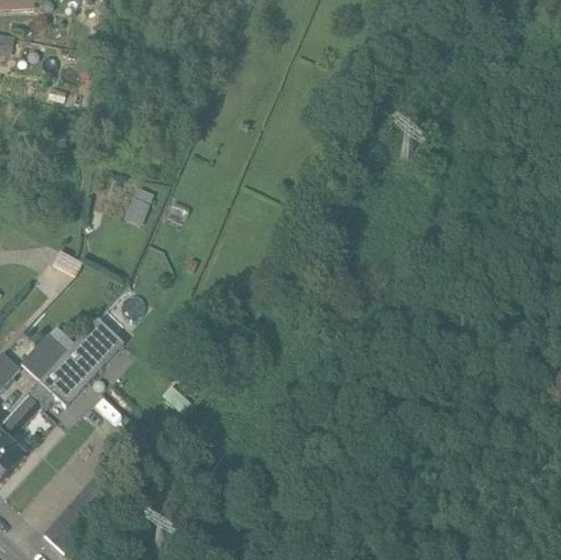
[(139,184),(127,215),(143,221),(155,190),(139,184)]
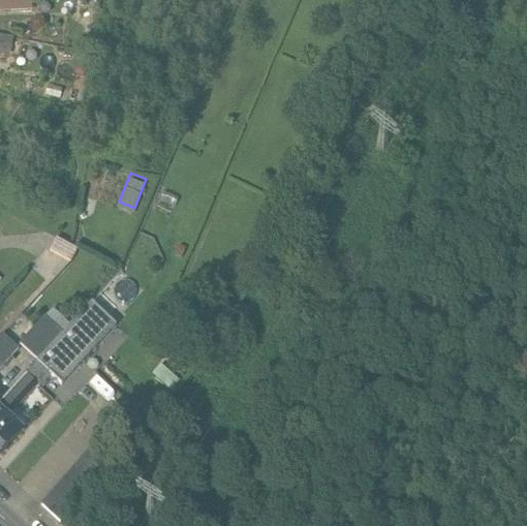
[(79,244),(58,233),(52,245),(72,256),(79,244)]
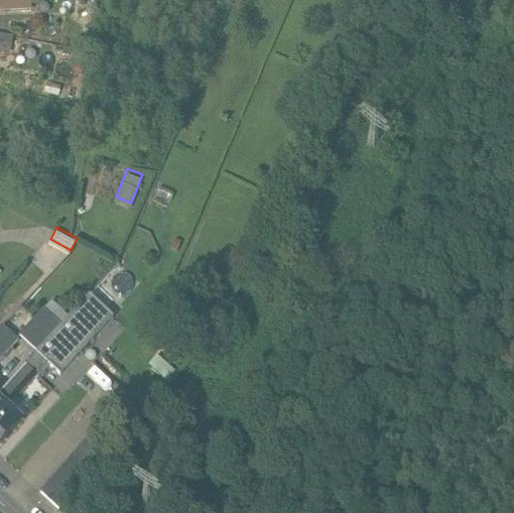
[(111,290),(101,281),(91,292),(101,301),(111,290)]
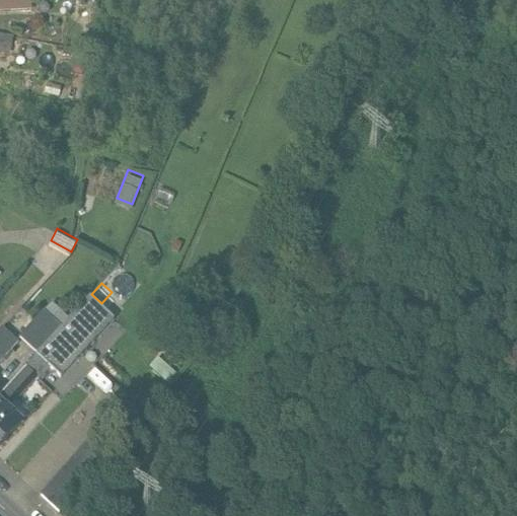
[(35,355),(27,364),(37,372),(40,375),(51,362),(62,372),(115,315),(101,303),(91,294),(62,325),(39,351),(35,355)]
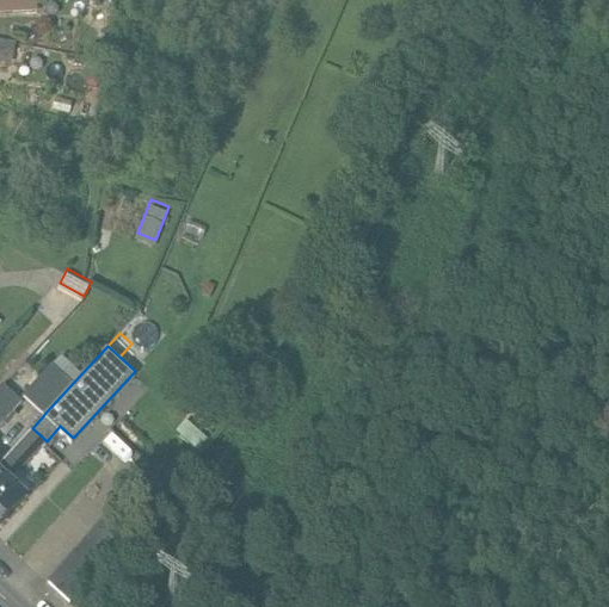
[(73,383),(51,364),(24,394),(45,413),(73,383)]
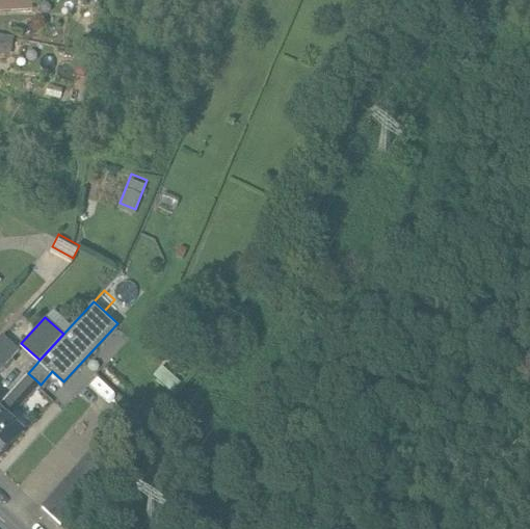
[(0,337),(0,369),(20,348),(3,334),(0,337)]
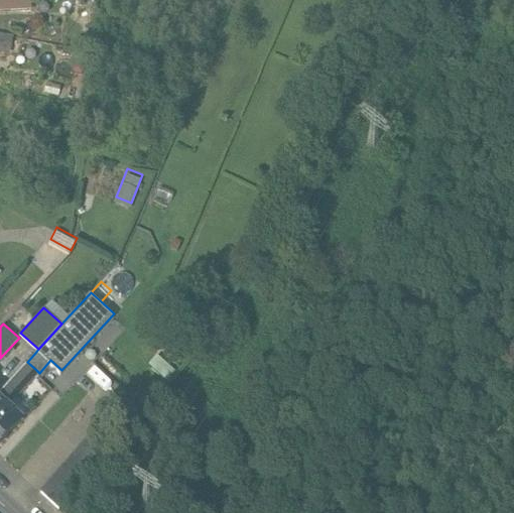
[(24,343),(7,361),(18,371),(27,362),(35,353),(24,343)]
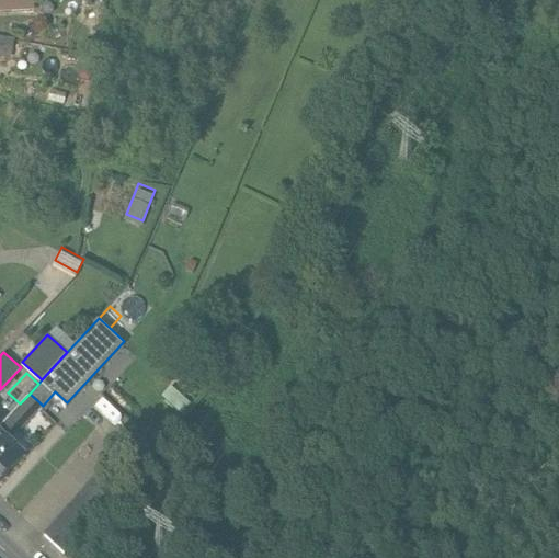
[(20,403),(7,419),(16,428),(40,402),(30,394),(20,403)]
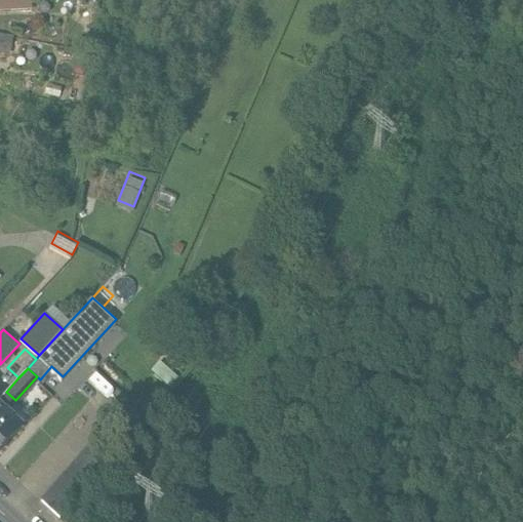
[(130,397),(42,496),(61,514),(150,414),(130,397)]
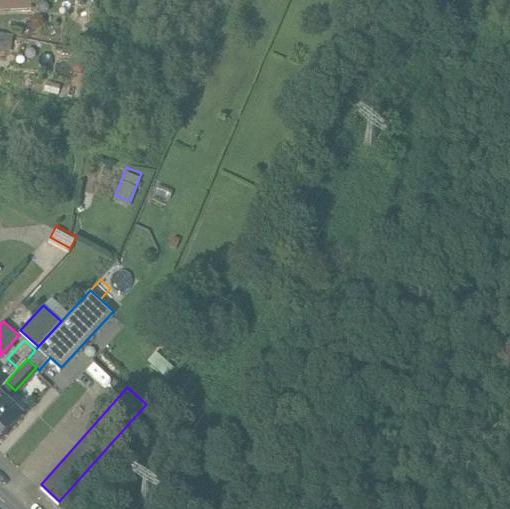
[(0,393),(0,437),(21,414),(0,393)]
